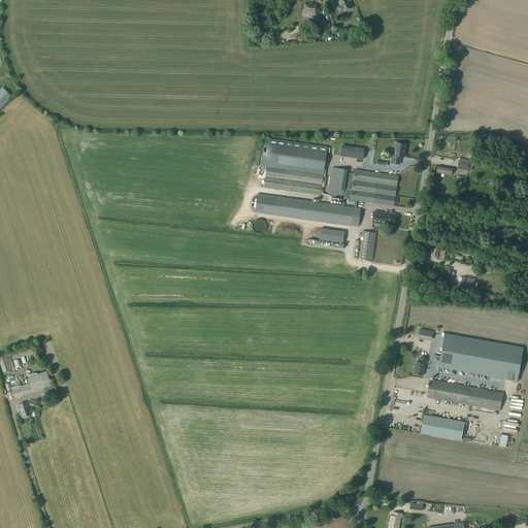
[(338,7),(337,8),(340,14),(336,15),(338,19),(342,15),(341,13),(343,12),(343,13),(350,10),(352,9),(352,7),(351,5),(350,4),(349,5),(345,0),(343,0),(338,3),(340,7),(339,8),(338,7)]
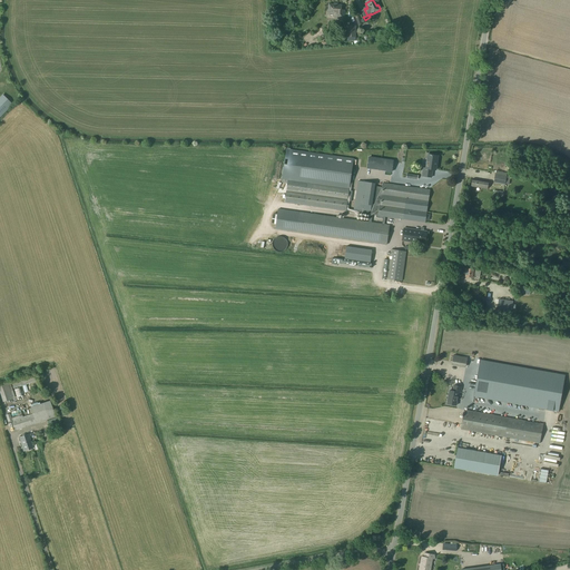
[(345,10),(342,10),(342,8),(341,6),(328,5),(328,12),(331,15),(335,15),(335,17),(337,19),(344,20),(345,10)]
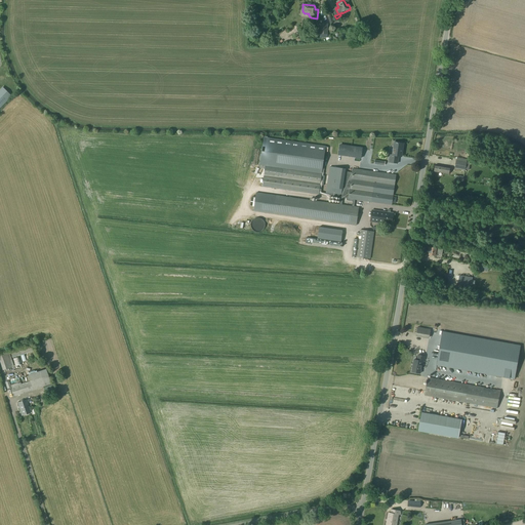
[(319,195),(322,173),(325,147),(264,137),(259,165),(265,166),(263,187),(319,195)]
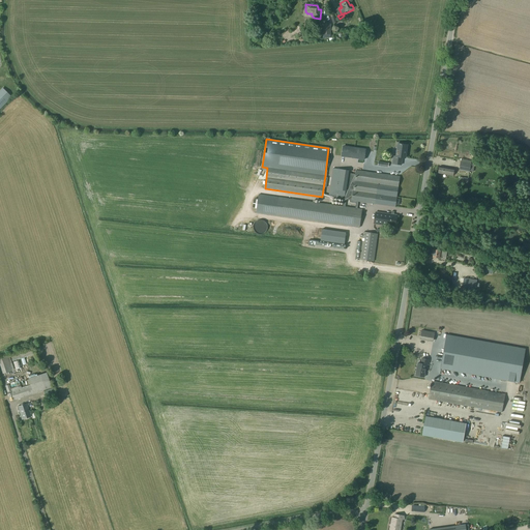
[(406,158),(407,145),(398,144),(396,157),(393,156),(392,164),(402,166),(402,158),(406,158)]
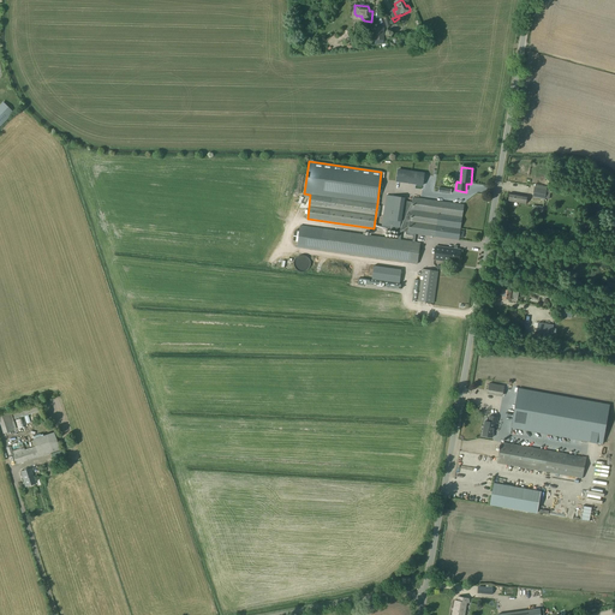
[(396,183),(423,186),(425,174),(399,171),(396,183)]
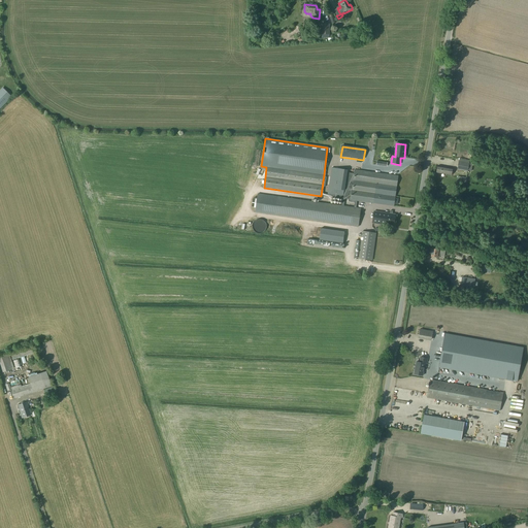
[(457,170),(468,172),(469,163),(458,162),(457,170)]
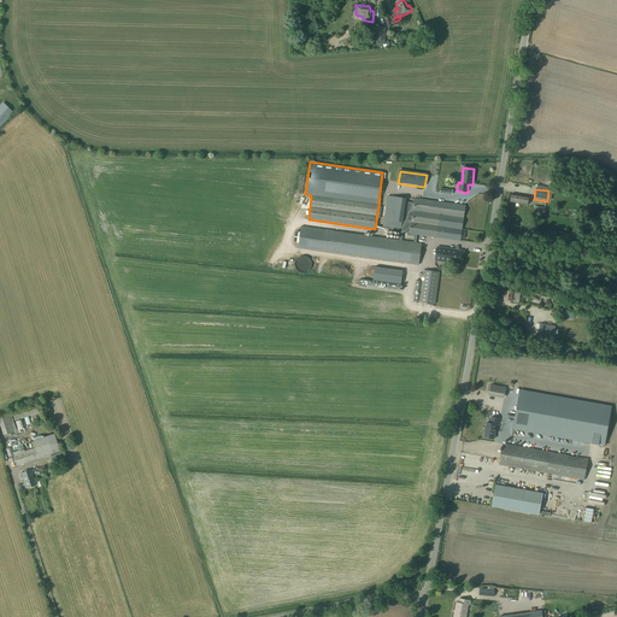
[(528,205),(529,198),(511,194),(510,201),(528,205)]
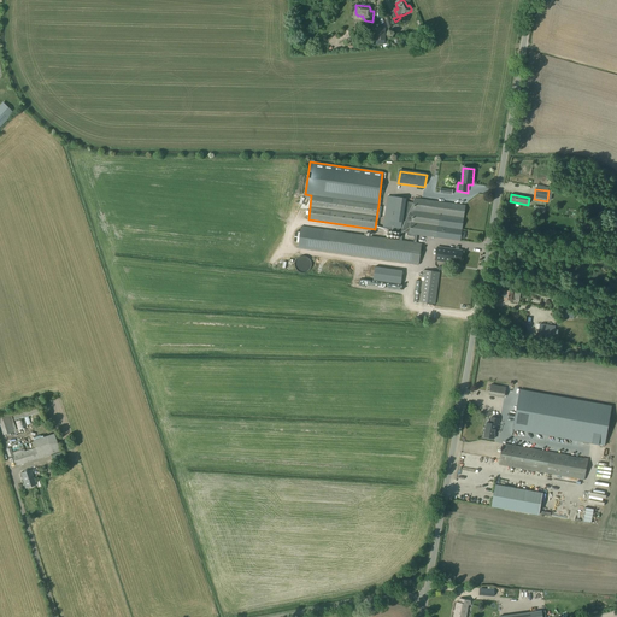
[(404,223),(406,199),(388,197),(383,228),(401,230),(403,223),(404,223)]
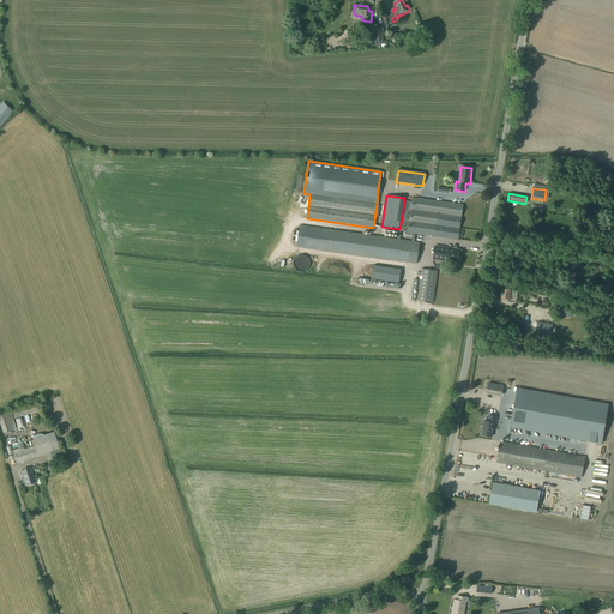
[(413,198),(410,211),(407,233),(434,238),(458,241),(459,235),(463,205),(413,198)]
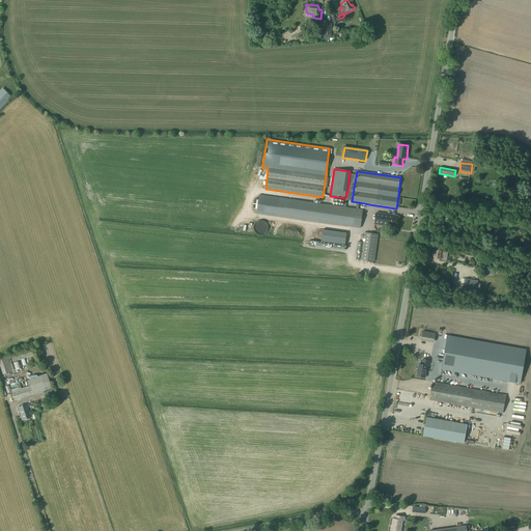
[(360,228),(363,210),(279,198),(259,195),(256,214),(276,217),(360,228)]
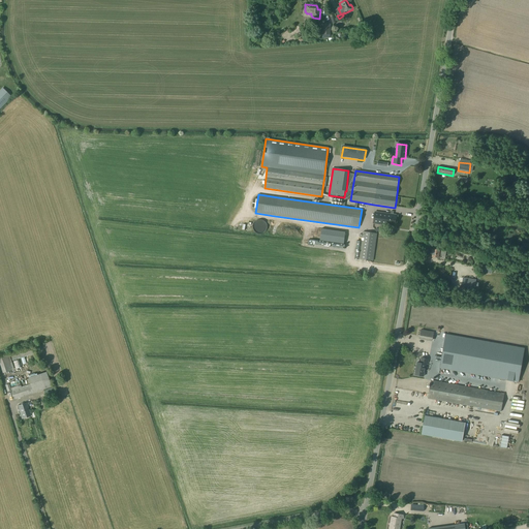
[(395,226),(396,215),(393,215),(394,212),(391,212),(391,214),(375,212),(373,224),(395,226)]
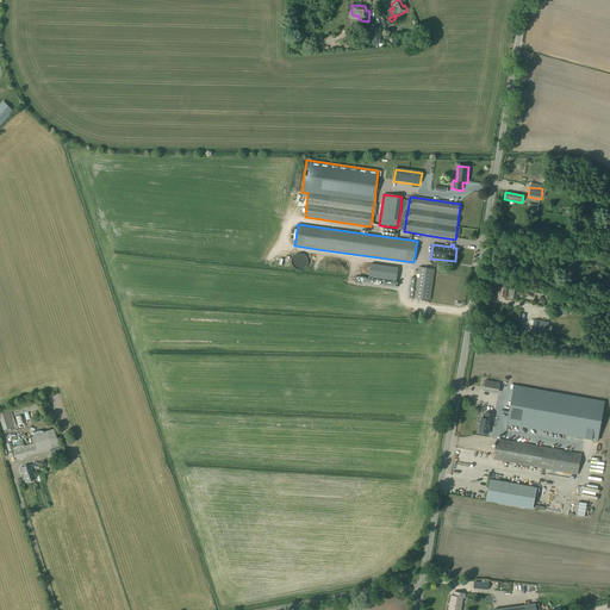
[(400,267),(369,262),(369,267),(374,268),(373,272),(386,273),(386,279),(396,280),(397,273),(399,273),(400,267)]
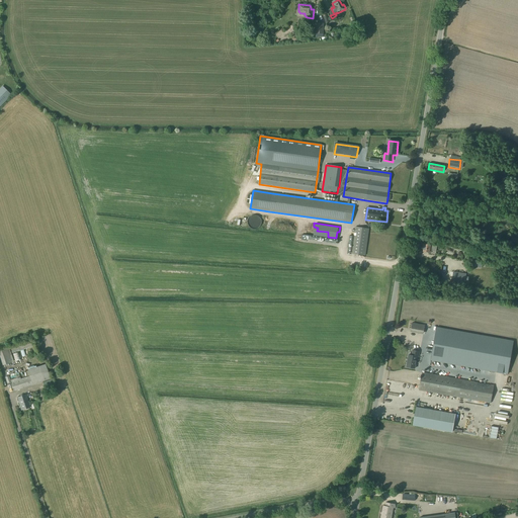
[(355,227),(351,254),(365,256),(369,229),(355,227)]
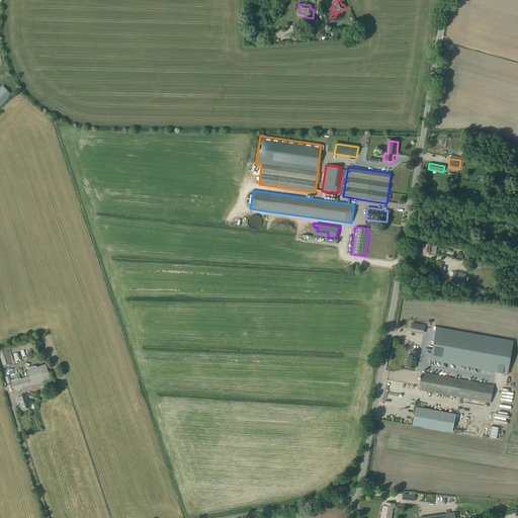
[(424,244),(423,252),(429,253),(430,251),(436,252),(437,247),(431,246),(431,245),(424,244)]
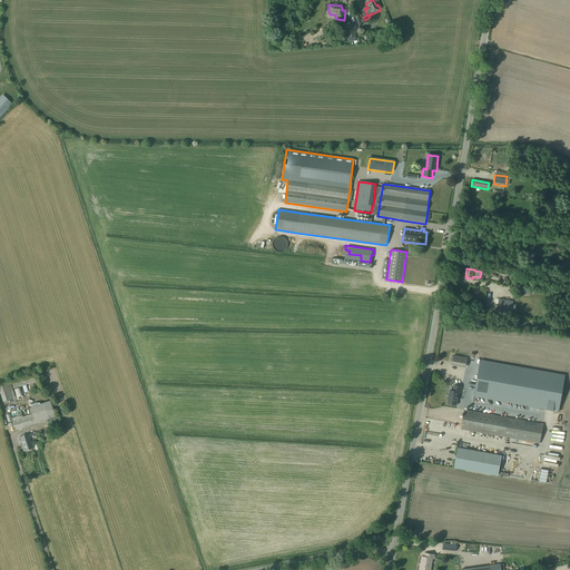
[(499,300),(498,311),(511,312),(513,302),(499,300)]
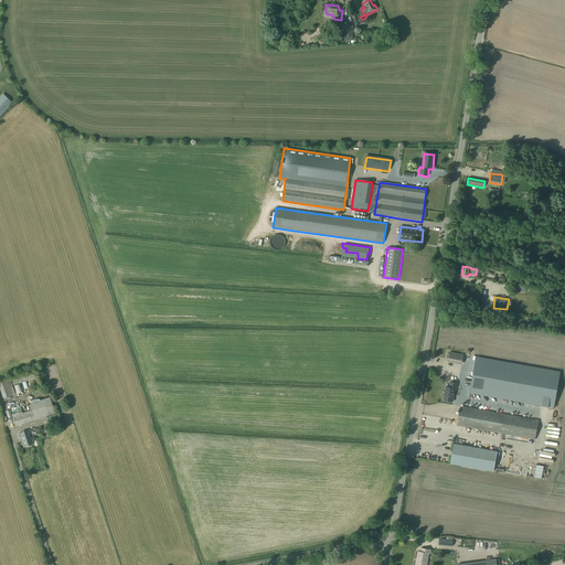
[(510,327),(535,328),(536,317),(510,316),(510,327)]
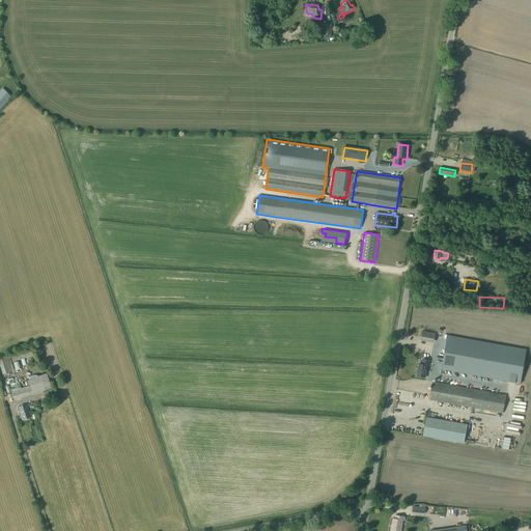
[(436,334),(422,332),(421,340),(434,343),(436,334)]
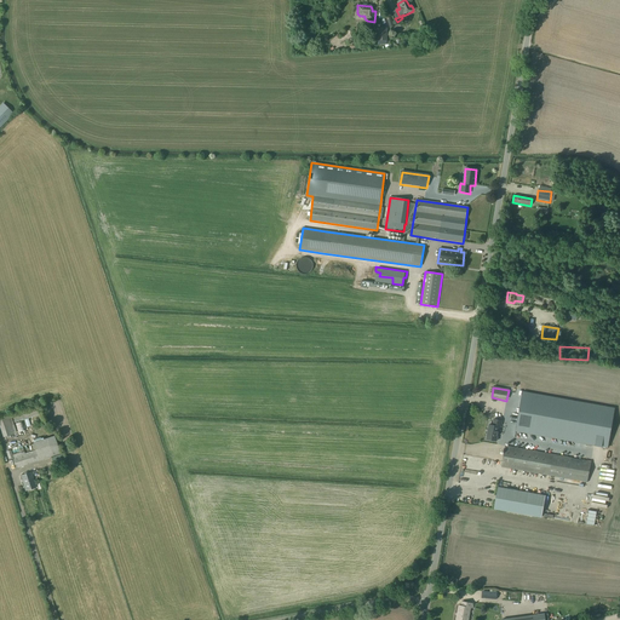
[(521,390),(514,430),(606,448),(613,408),(521,390)]
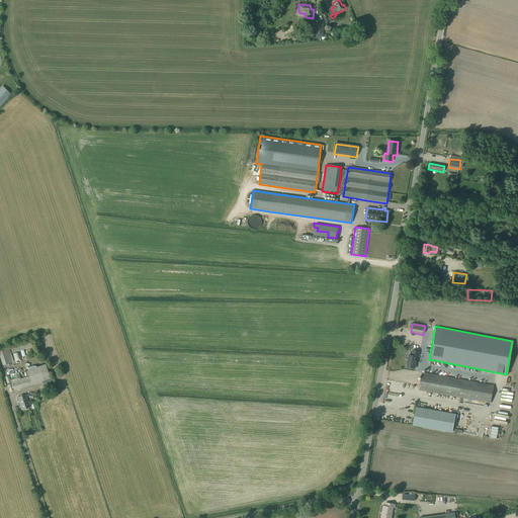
[(31,341),(10,347),(12,353),(13,353),(13,354),(18,352),(18,351),(33,347),(31,341)]
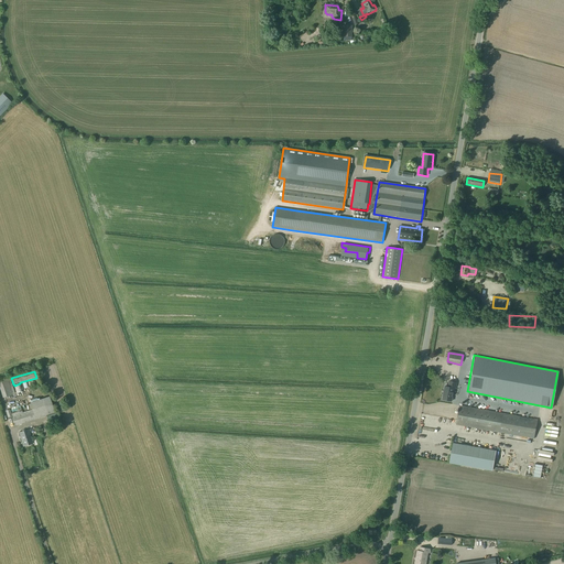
[(0,389),(3,398),(13,394),(15,394),(10,379),(8,379),(0,381),(0,389)]
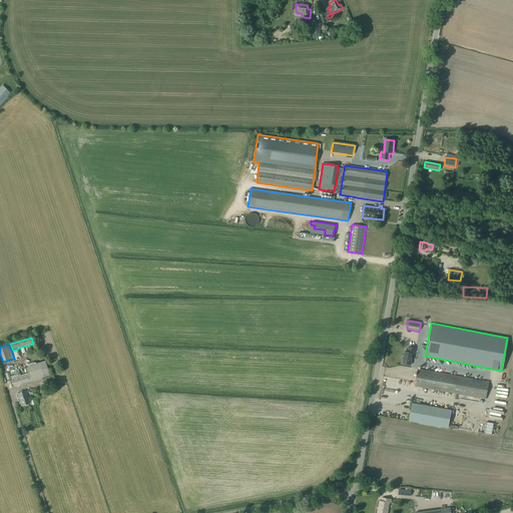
[(415,354),(416,349),(409,347),(408,352),(405,352),(403,364),(411,366),(413,354),(415,354)]
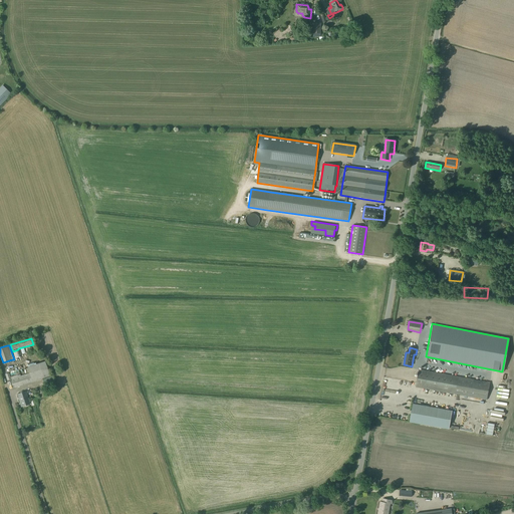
[(50,376),(47,367),(45,361),(27,366),(28,368),(26,368),(27,374),(21,376),(20,373),(20,374),(19,371),(15,372),(16,375),(10,376),(9,372),(5,374),(7,380),(10,379),(13,389),(50,376)]
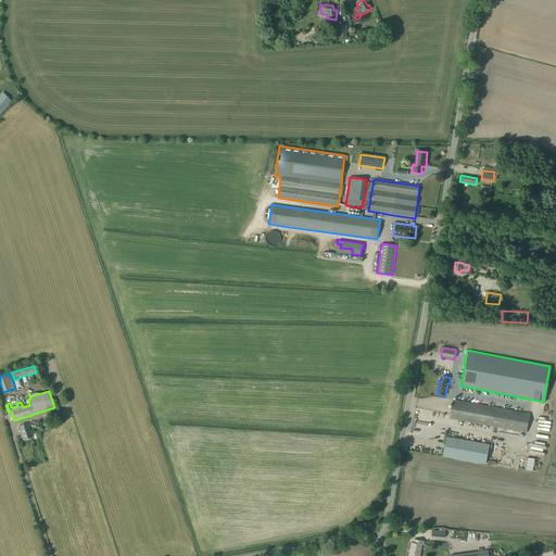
[(495,408),(453,401),(450,419),(492,427),(527,432),(530,414),(495,408)]
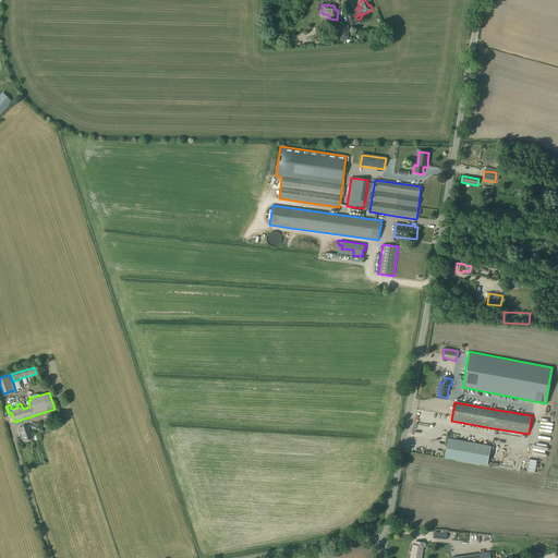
[(23,443),(33,439),(28,425),(19,428),(23,443)]
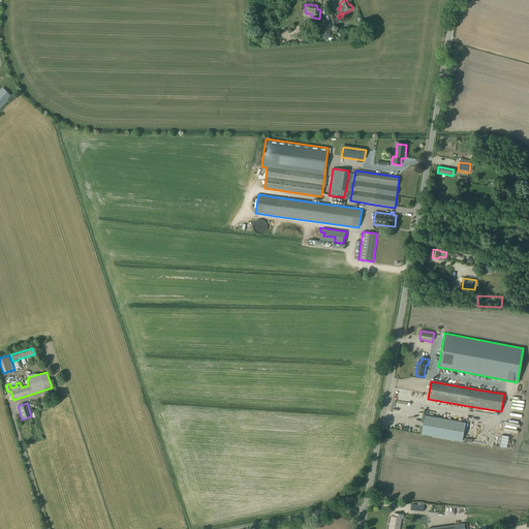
[(465,424),(425,416),(422,434),(462,441),(465,424)]
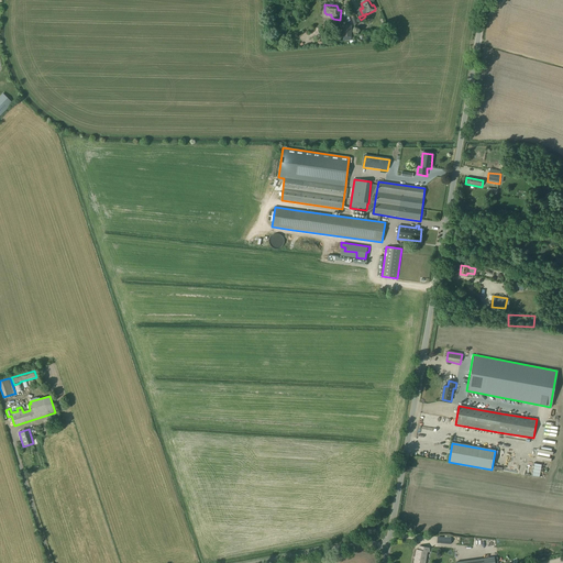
[(429,553),(430,549),(420,547),(420,551),(417,550),(414,562),(424,562),(428,552),(429,553)]
